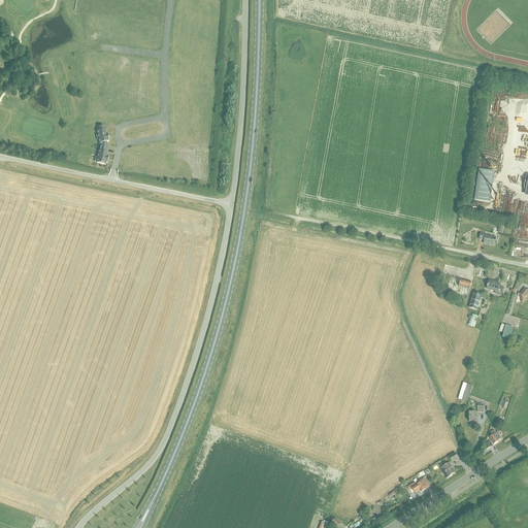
[(97,139),(98,139),(99,144),(100,143),(100,146),(107,144),(106,142),(108,142),(108,141),(107,135),(106,130),(104,130),(104,127),(97,128),(98,131),(97,132),(97,135),(96,135),(97,139)]
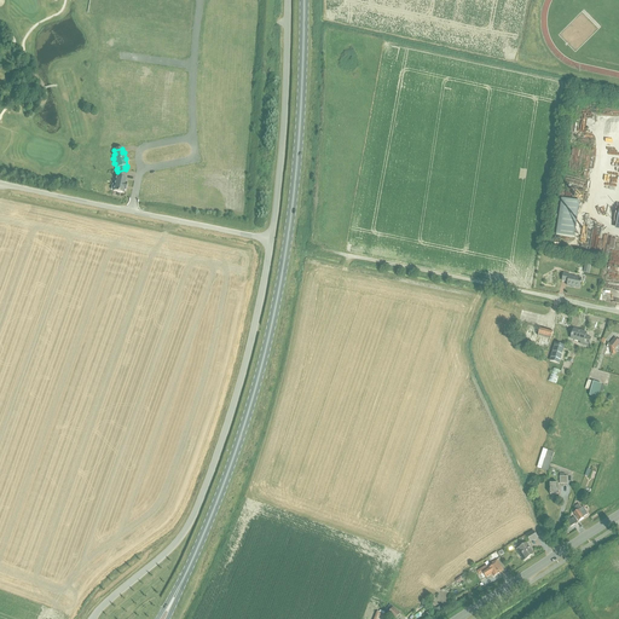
[(113,190),(113,191),(123,194),(125,191),(126,191),(127,184),(126,184),(127,179),(125,179),(126,172),(126,169),(117,172),(116,177),(114,185),(113,185),(111,190),(113,190)]
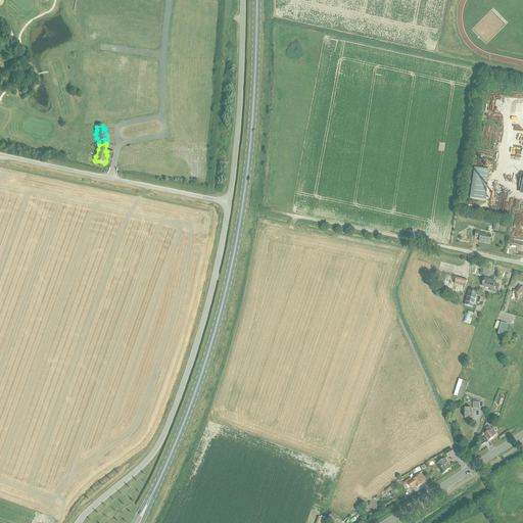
[(485,202),(490,172),(475,170),(470,199),(485,202)]
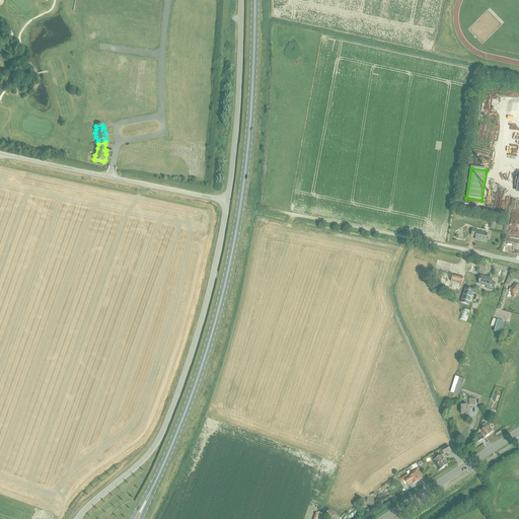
[(486,241),(488,233),(477,231),(477,230),(472,229),(471,235),(475,236),(475,239),(486,241)]
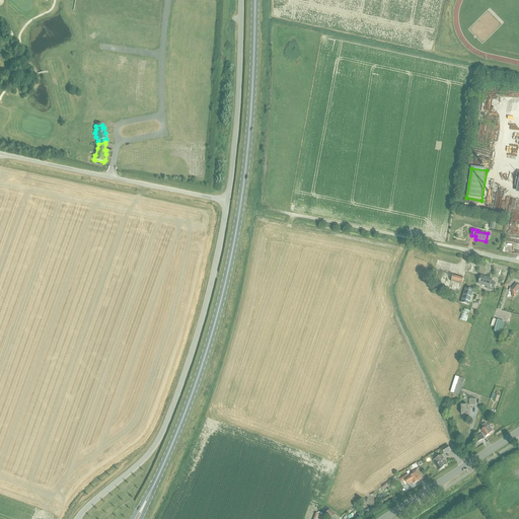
[(453,275),(451,282),(461,285),(463,278),(453,275)]
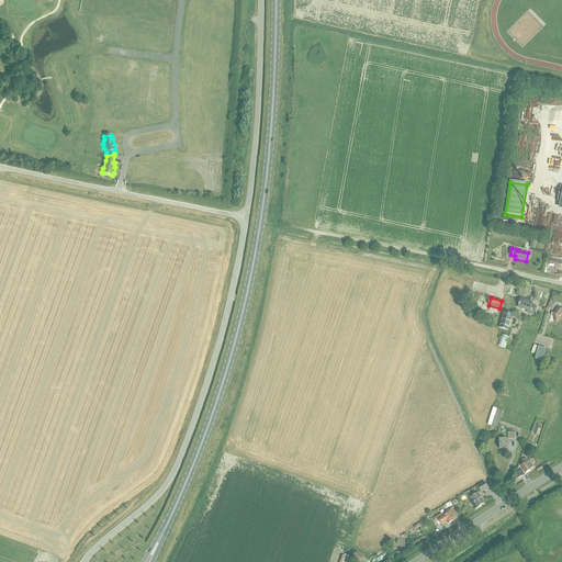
[(519,304),(518,304),(518,305),(518,307),(527,310),(526,312),(534,314),(536,307),(531,305),(532,303),(520,299),(519,304)]
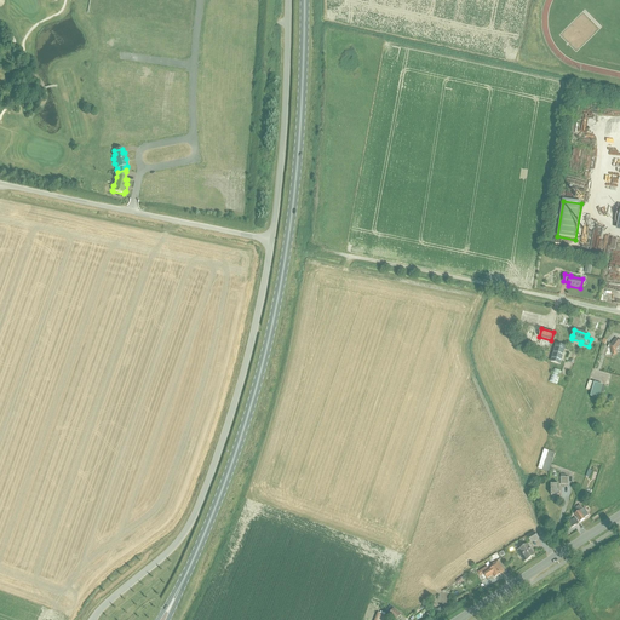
[(556,345),(551,362),(558,365),(563,346),(556,345)]
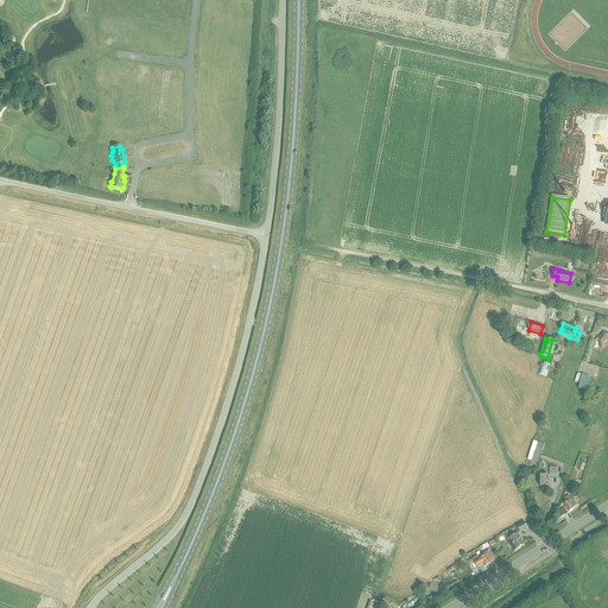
[(538,374),(545,378),(550,365),(543,362),(538,374)]
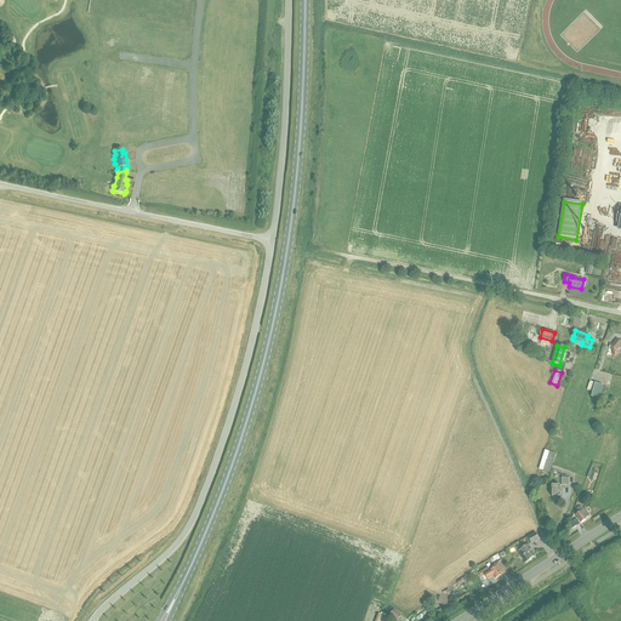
[(603,386),(590,382),(587,389),(592,392),(591,397),(599,400),(602,392),(603,386)]
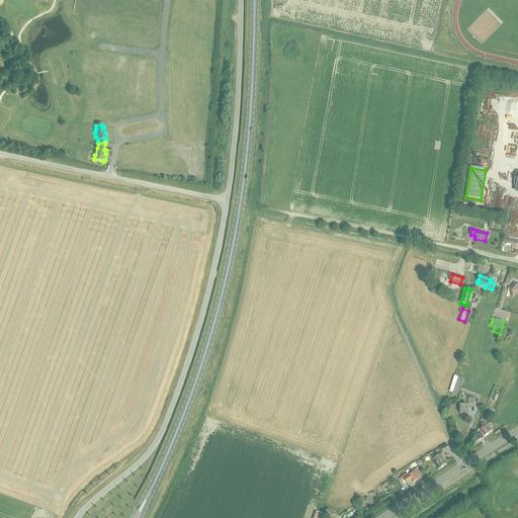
[(449,392),(458,395),(463,378),(454,375),(449,392)]
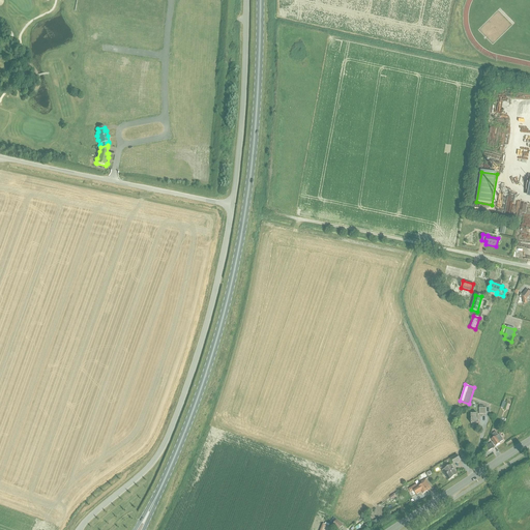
[(493,434),(491,439),(496,446),(500,444),(499,443),(503,440),(500,435),(498,436),(496,432),(493,434)]
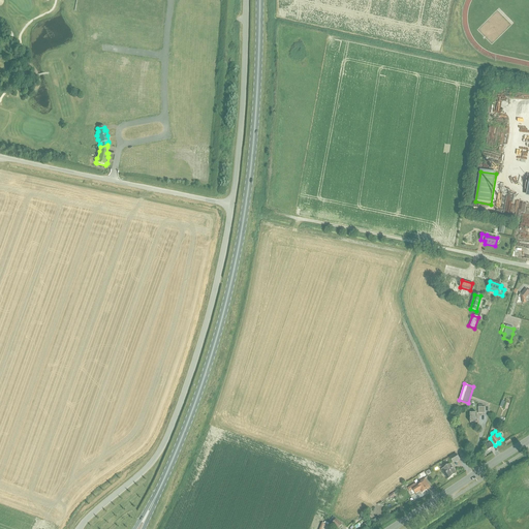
[(450,459),(453,463),(459,459),(456,454),(445,460),(446,461),(450,459)]
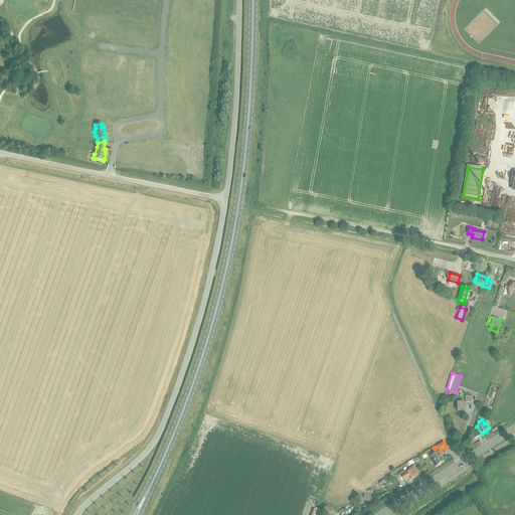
[(445,462),(438,452),(432,456),(438,466),(445,462)]
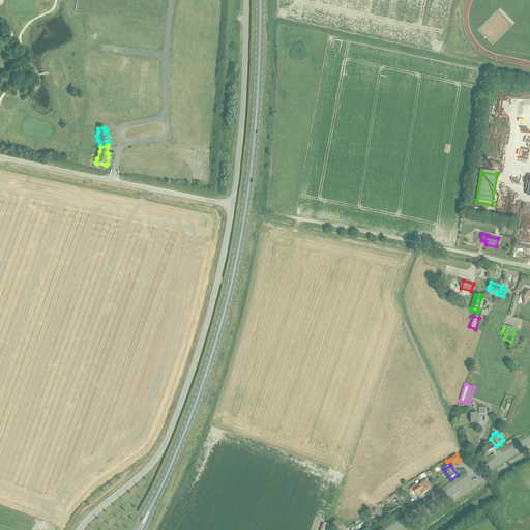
[(422,483),(421,483),(417,487),(416,484),(408,490),(410,492),(413,491),(416,495),(421,492),(422,494),(428,491),(427,490),(431,487),(425,479),(421,481),(422,483)]
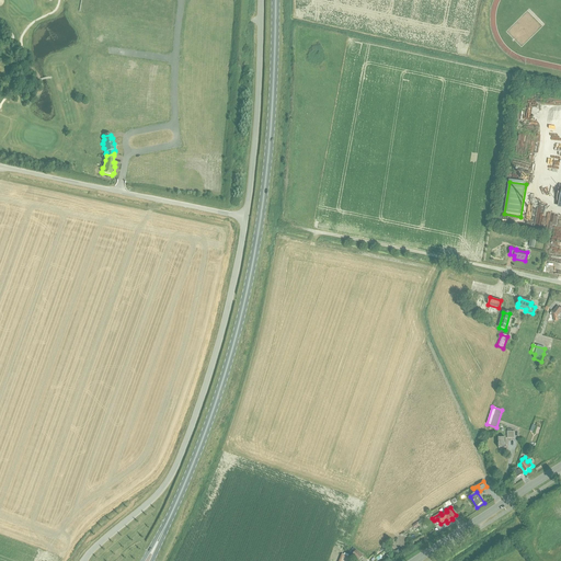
[(353,548),(350,553),(352,556),(352,557),(356,560),(358,560),(363,556),(356,550),(353,548)]
